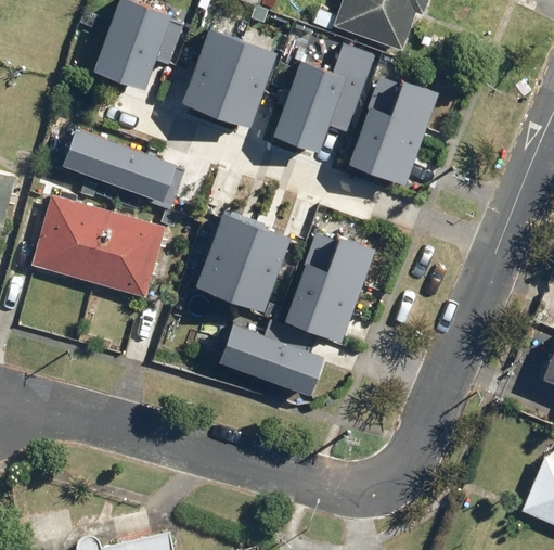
[(119,0),(93,72),(145,91),(156,62),(169,67),(184,26),(170,22),(172,16),(126,0),(119,0)]
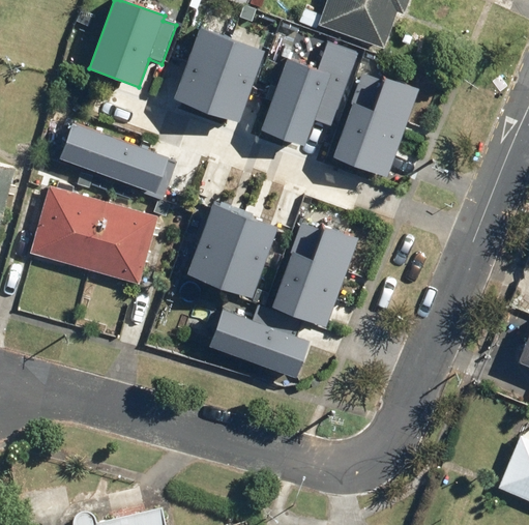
[(409,0),(327,0),(319,27),(384,51),(399,13),(404,16),(409,0)]
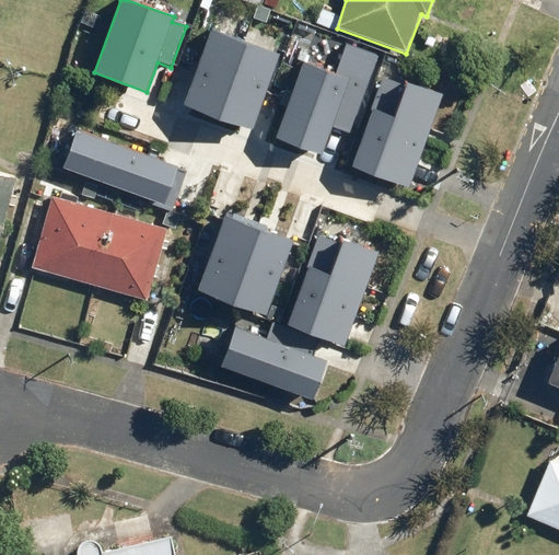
[(338,19),(322,13),(317,27),(333,33),(338,19)]
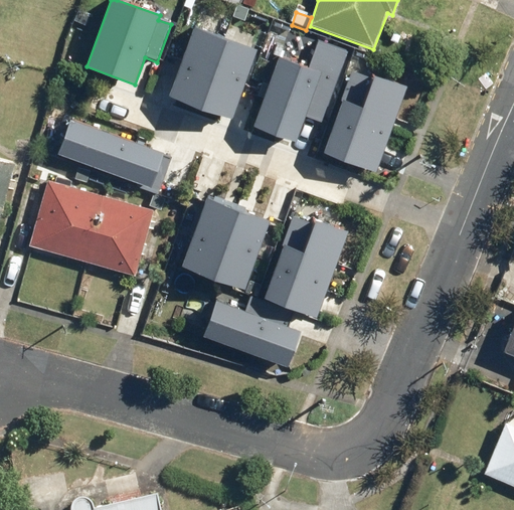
[(169,96),(200,108),(225,38),(194,27),(169,96)]
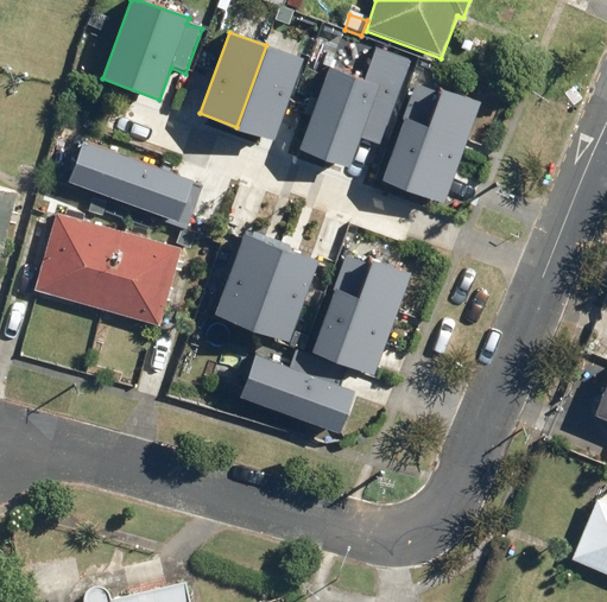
[(266,45),(236,127),(273,140),(303,59),(266,45)]
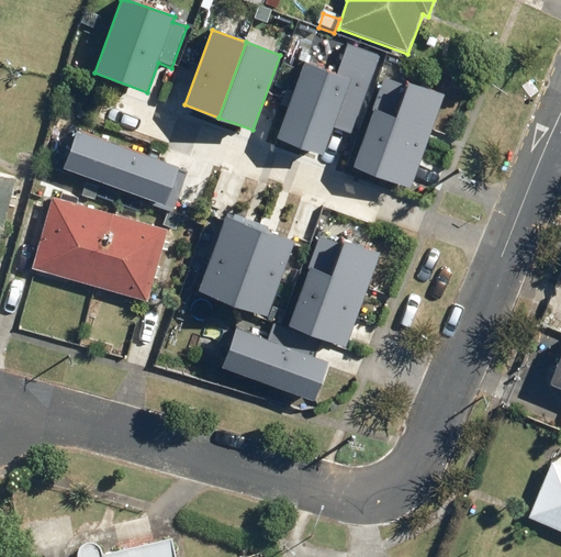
[(338,75),(303,62),(276,137),(323,155),(333,129),(352,135),(380,58),(348,47),(338,75)]
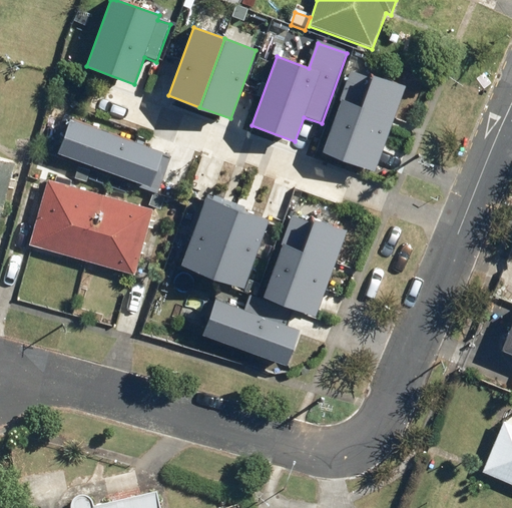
[(406,85),(372,73),(370,80),(351,73),(323,152),(375,170),(406,85)]
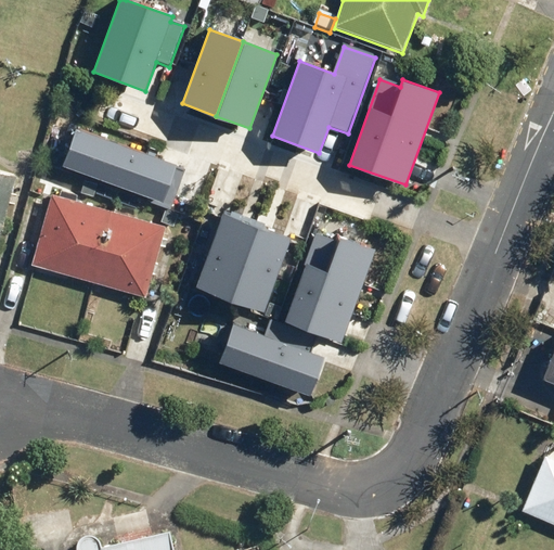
[(176,167),(178,164),(75,128),(62,167),(149,197),(146,204),(171,213),(187,170),(176,167)]
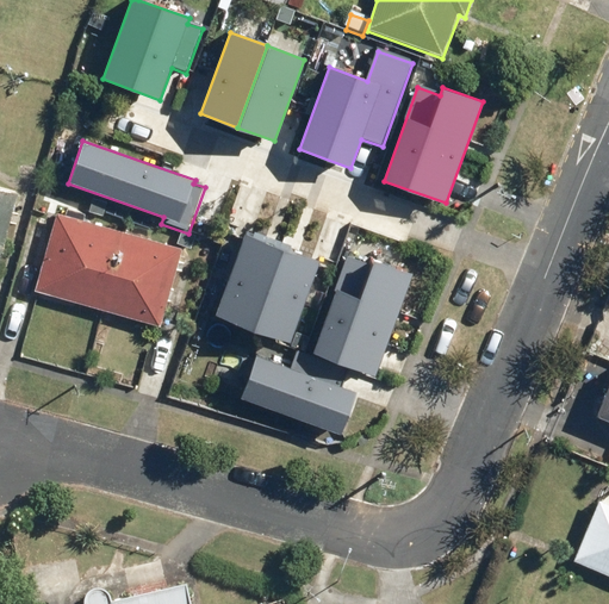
[(0,269),(20,197),(0,190),(0,269)]
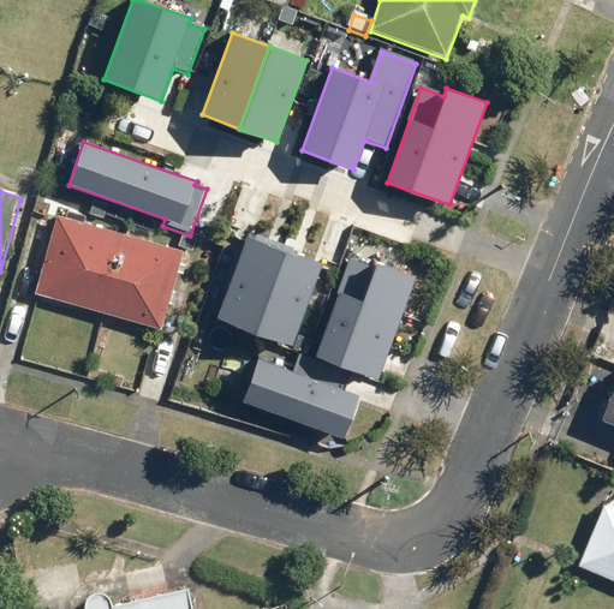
[(184,252),(57,218),(35,297),(162,332),(184,252)]
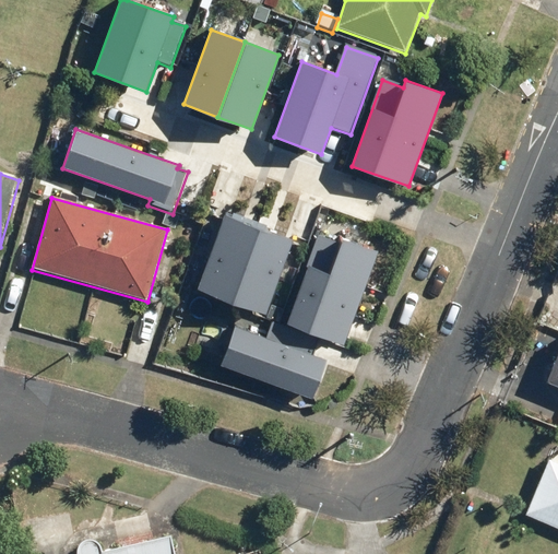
[(232,301),(259,225),(235,215),(233,217),(226,217),(225,220),(222,220),(198,289),(232,301)]
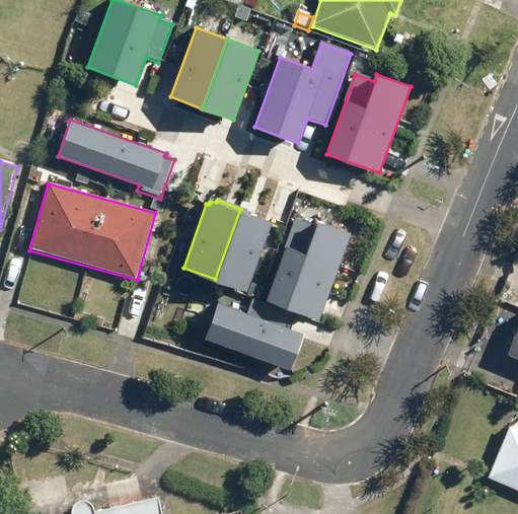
[(240,209),(215,279),(247,291),(272,224),(249,215),(248,212),(240,209)]
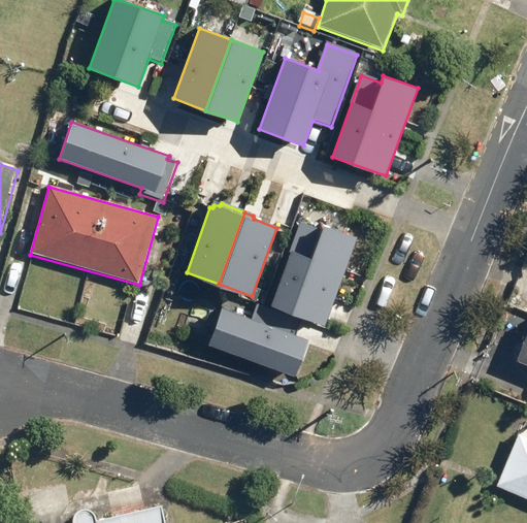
[(271,305),(325,324),(356,237),(322,225),(321,231),(300,224),(271,305)]
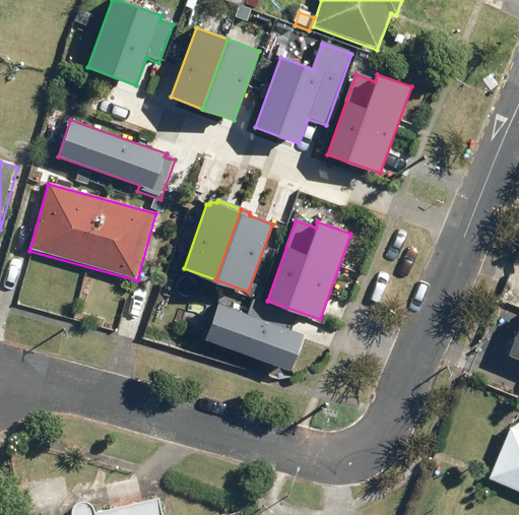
[(250,315),(218,303),(205,338),(290,370),(304,333),(294,329),(298,318),(254,302),(250,315)]
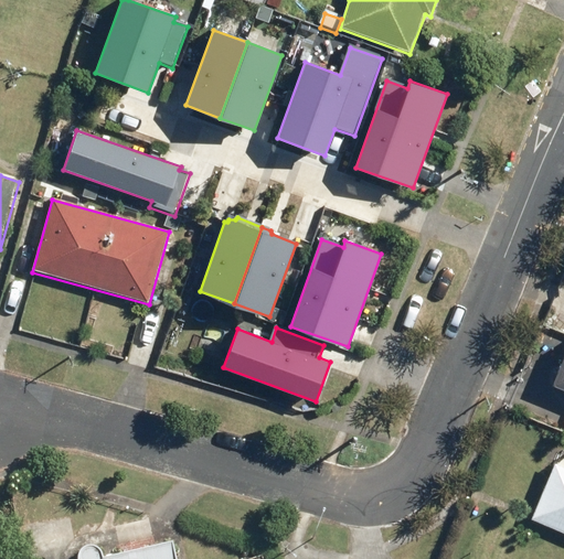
[(563,355),(552,384),(563,389),(563,355)]
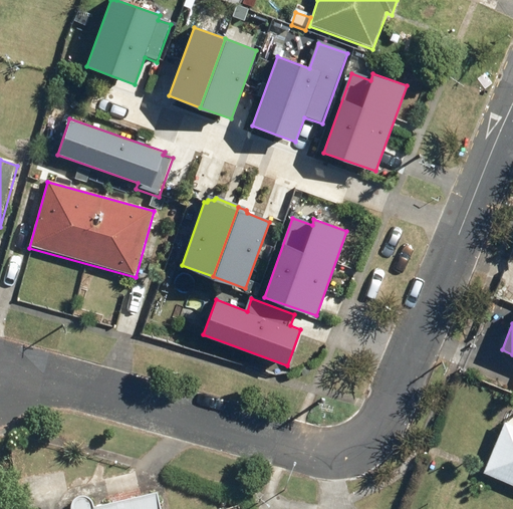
[(512,426),(504,422),(482,474),(512,487),(512,426)]
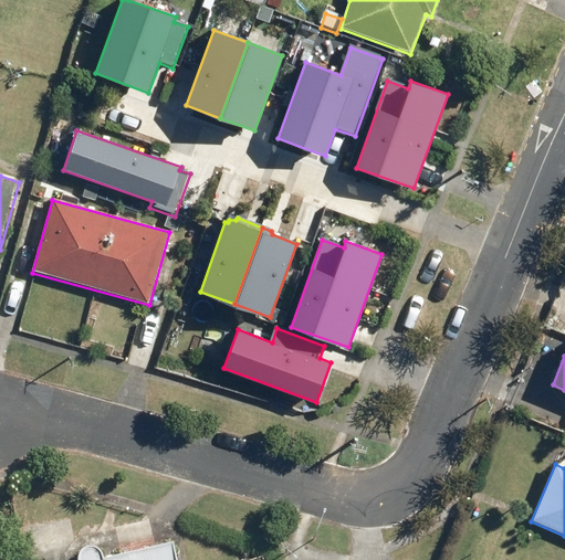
All buildings are outlined.
